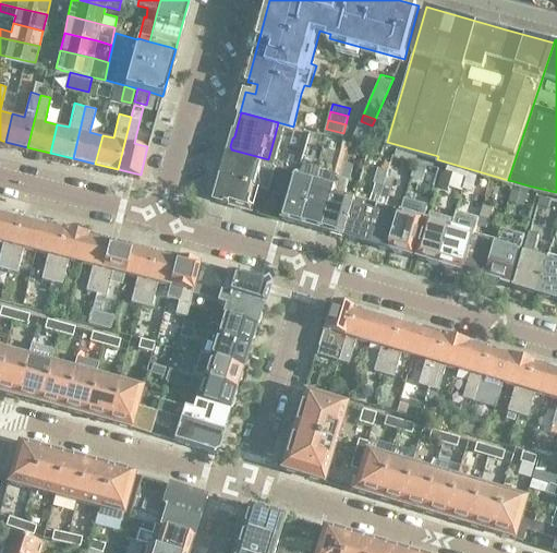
[(370,132),(372,125),(361,121),(358,127),(370,132)]
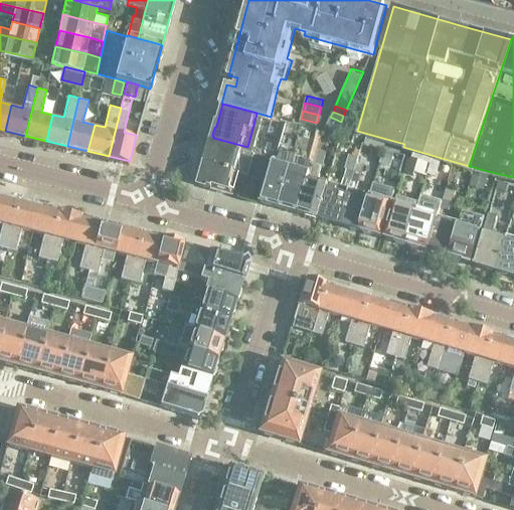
[(341,122),(330,117),(327,123),(338,128),(341,122)]
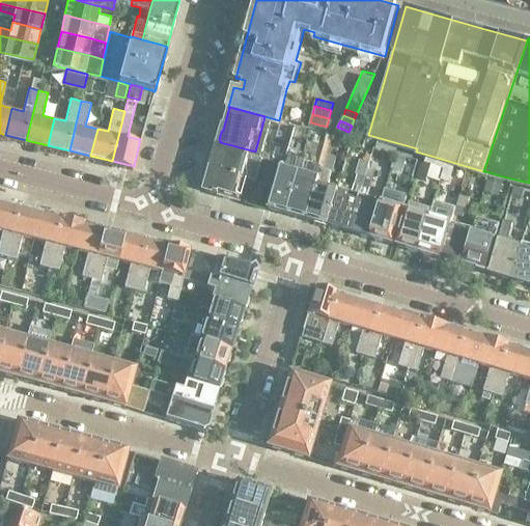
[(293,122),(280,164),(301,170),(321,175),(324,165),(325,165),(333,133),(293,122)]
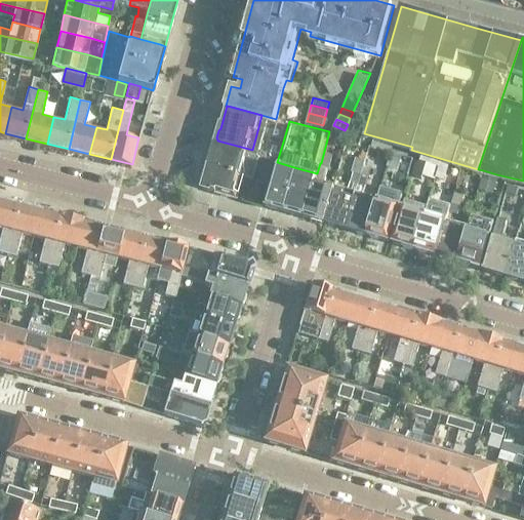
[(360,121),(357,130),(363,132),(366,123),(360,121)]
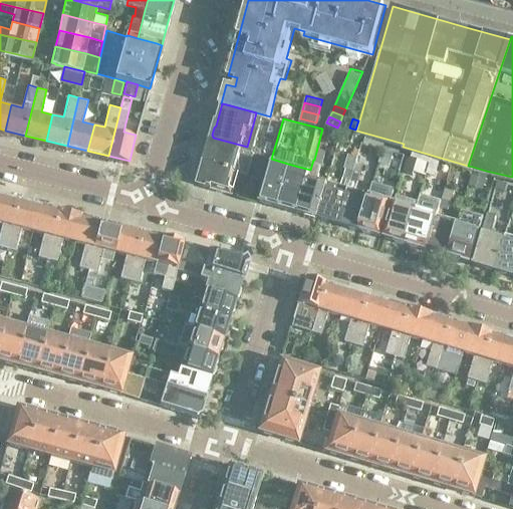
[(337,128),(326,122),(324,129),(332,131),(336,132),(337,128)]
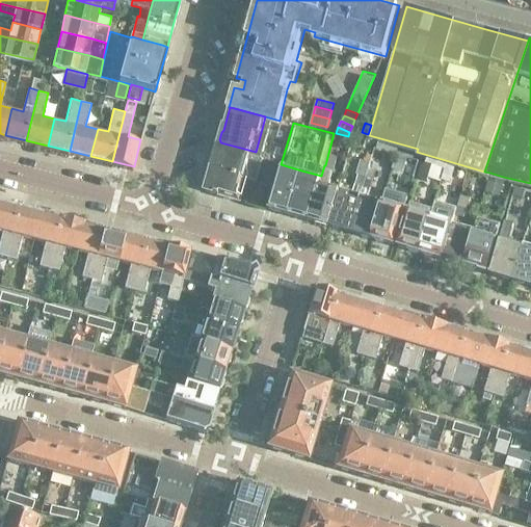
[(216,155),(215,161),(249,172),(256,152),(248,151),(240,148),(220,142),(219,146),(217,147),(215,154),(216,155)]
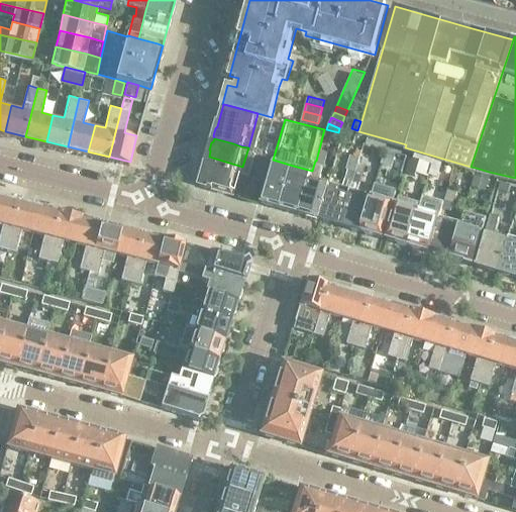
[(385,147),(381,162),(391,165),(395,150),(385,147)]
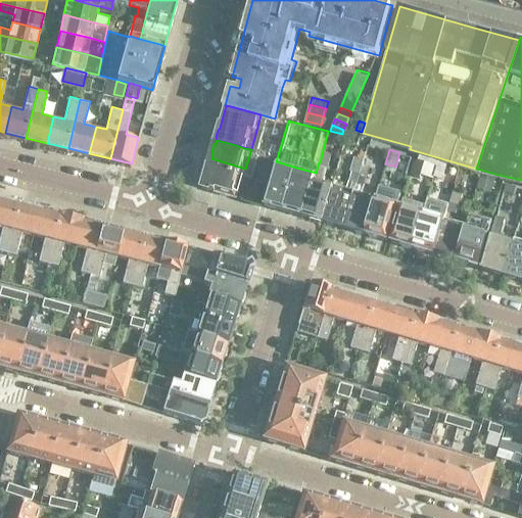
[(316,173),(304,213),(324,218),(325,217),(333,189),(334,183),(324,180),(328,165),(332,153),(323,150),(320,162),(319,162),(316,173)]
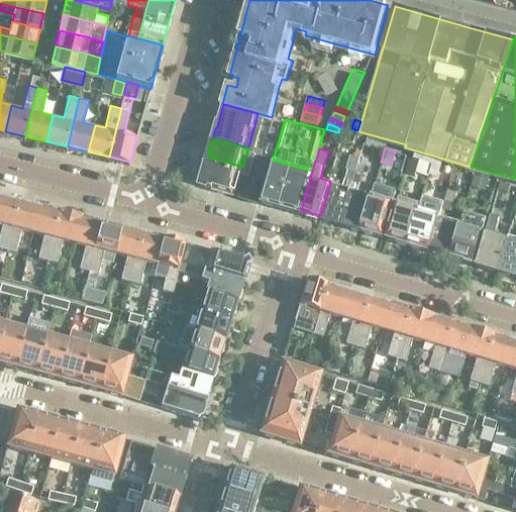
[(433,159),(414,154),(411,164),(430,170),(433,159)]
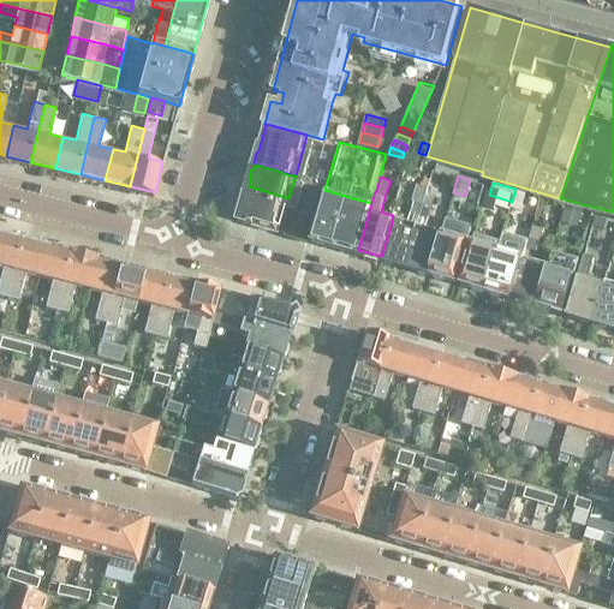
[(418,185),(410,210),(421,214),(421,213),(428,190),(428,189),(418,185)]
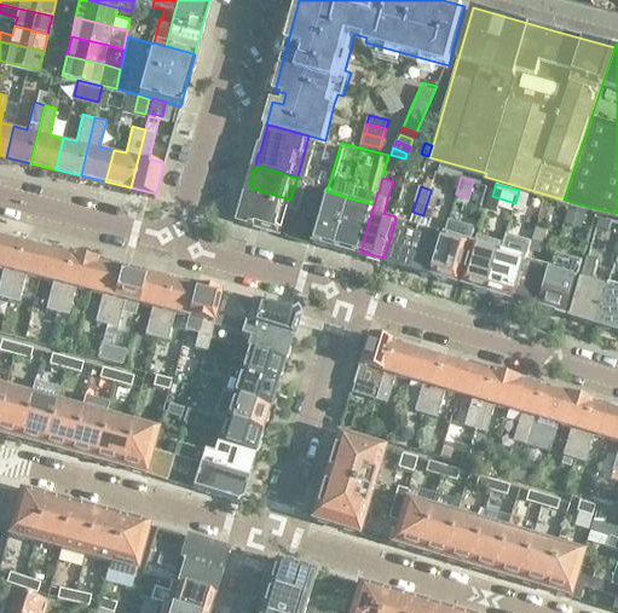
[(290,200),(250,188),(246,204),(243,206),(241,213),(242,215),(241,218),(249,220),(249,221),(255,224),(256,223),(283,230),(290,200)]
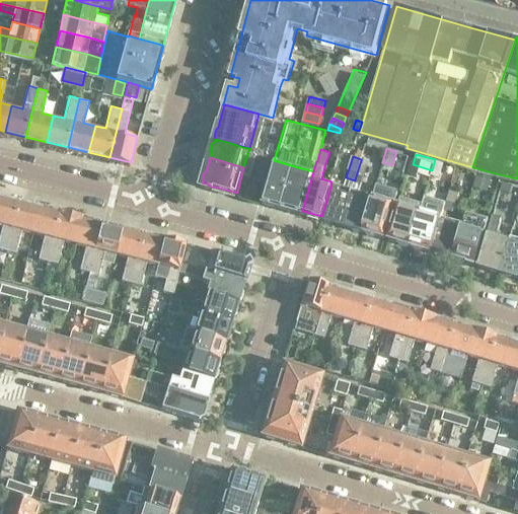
[(269,176),(263,200),(283,206),(294,166),(274,160),(271,170),(269,176)]
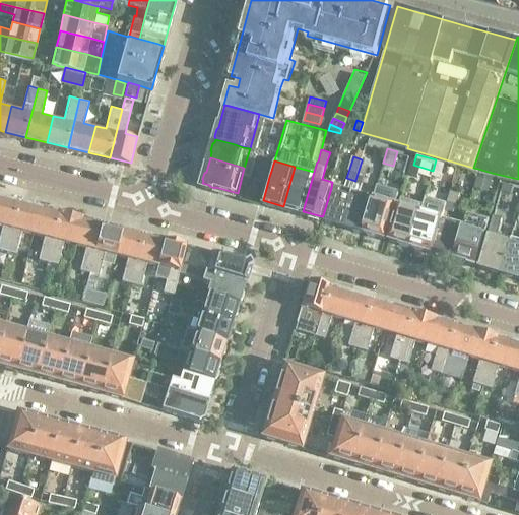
[(368,163),(362,161),(355,180),(362,182),(368,163)]
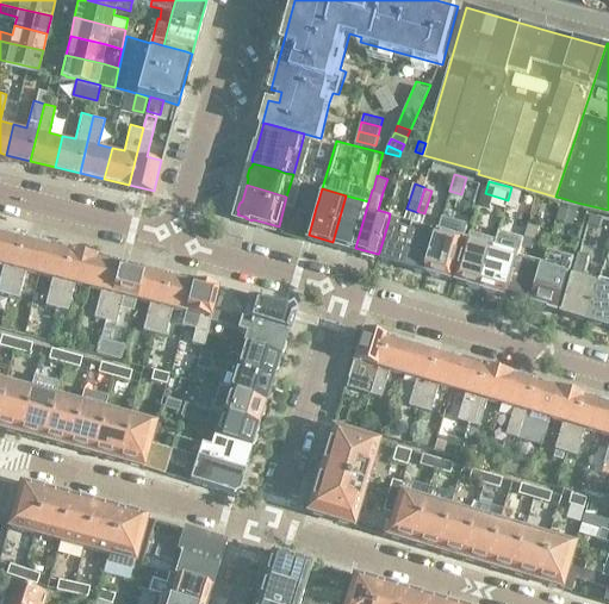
[(535,195),(513,190),(509,203),(532,210),(535,195)]
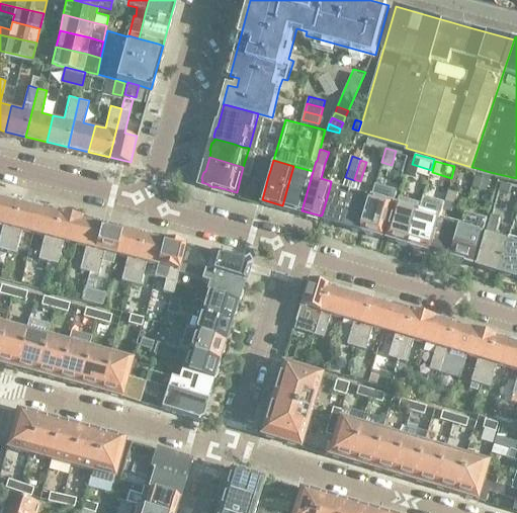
[(293,166),(282,205),(302,210),(313,171),(293,166)]
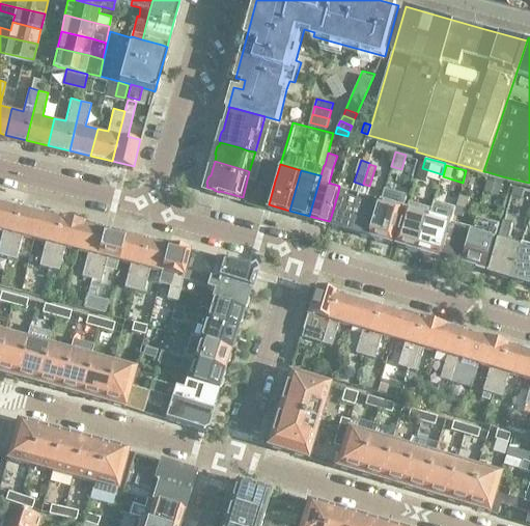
[(275,181),(277,174),(268,171),(266,178),(275,181)]
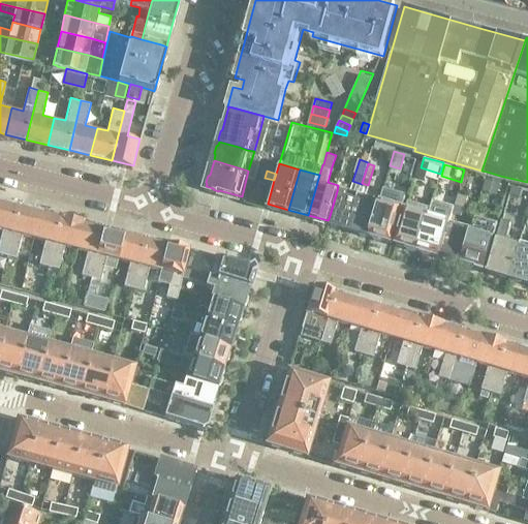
[(378,204),(371,232),(374,233),(375,235),(380,236),(382,236),(393,239),(395,233),(395,234),(402,210),(401,210),(412,174),(403,171),(392,208),(391,207),(392,204),(384,202),(383,205),(378,204)]
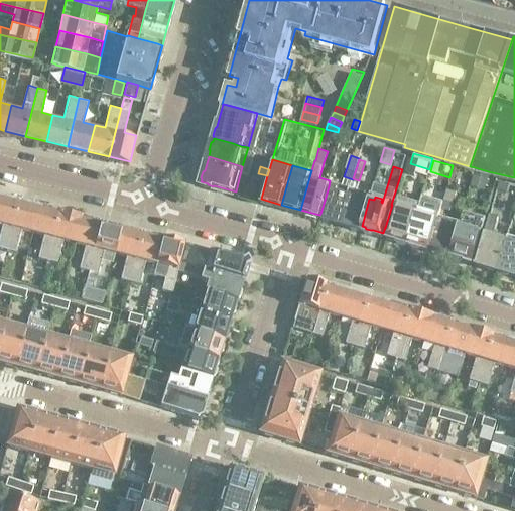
[(484,186),(488,171),(475,167),(471,182),(484,186)]
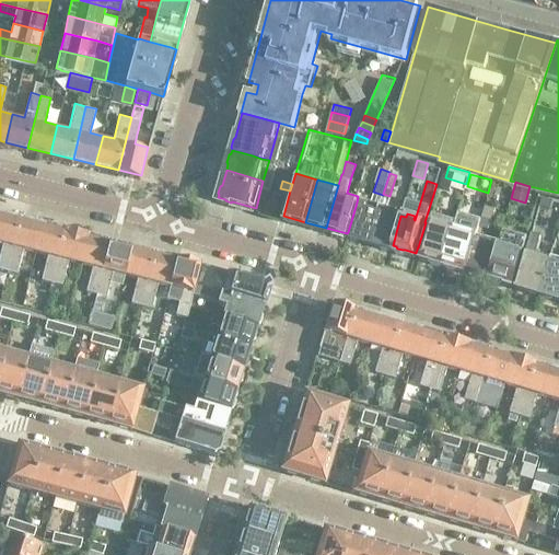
[(274,212),(283,216),(289,196),(279,193),(274,212)]
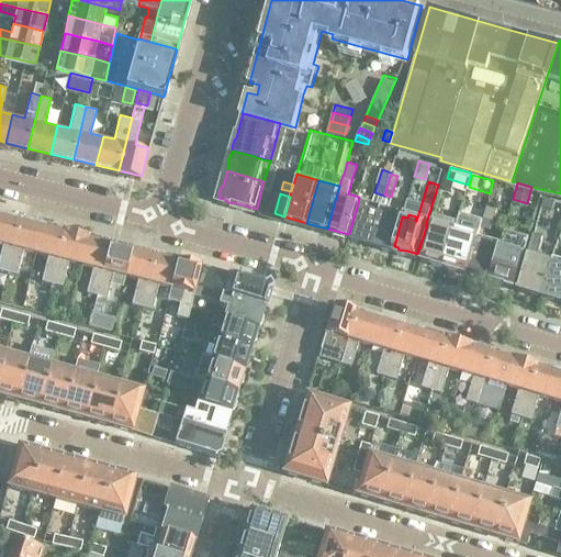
[(558,199),(546,196),(542,207),(556,210),(558,199)]
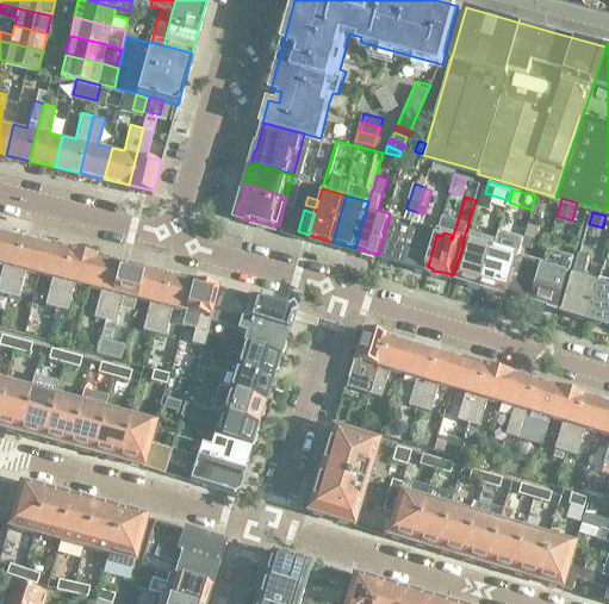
[(389,220),(379,253),(381,254),(383,255),(389,257),(392,256),(402,260),(411,226),(401,223),(401,219),(392,217),(391,220),(389,220)]
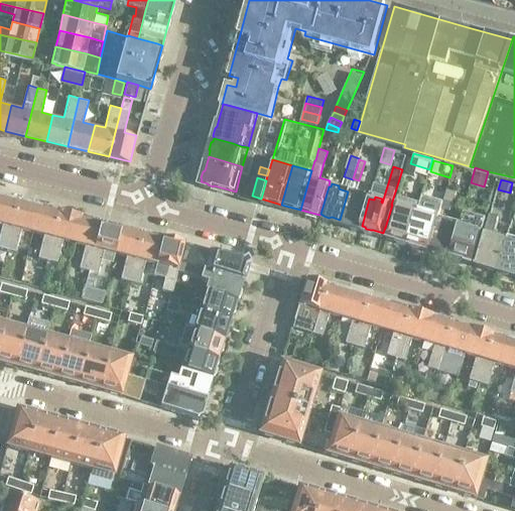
[(459,189),(448,186),(444,202),(454,205),(459,189)]
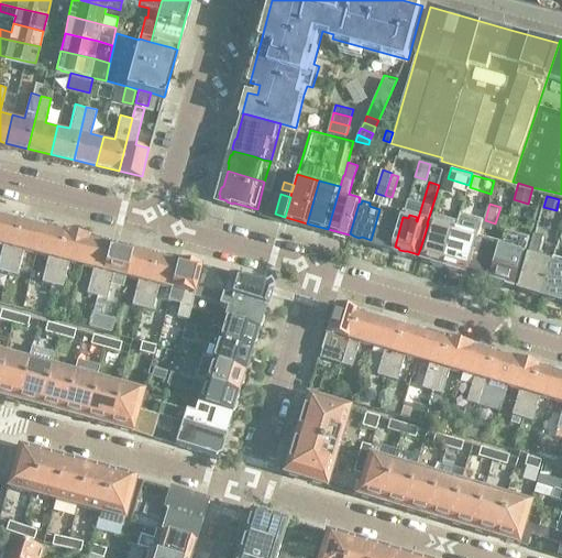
[(379,209),(371,240),(383,243),(383,244),(390,247),(393,247),(395,247),(403,217),(400,216),(401,212),(394,210),(393,214),(379,209)]
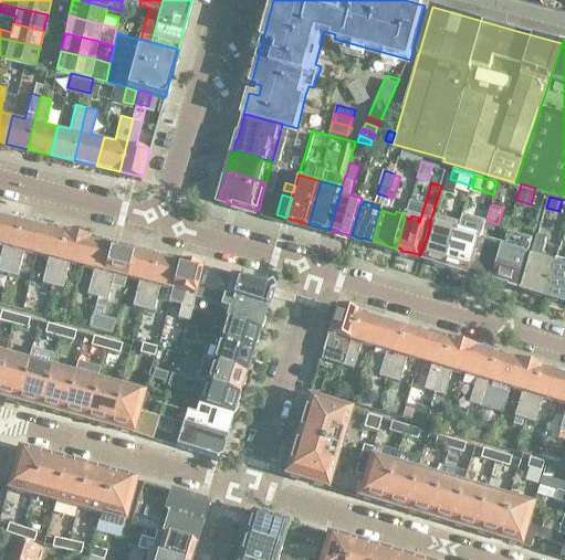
[(0,211),(0,242),(3,244),(0,256),(0,267),(8,271),(21,217),(0,211)]
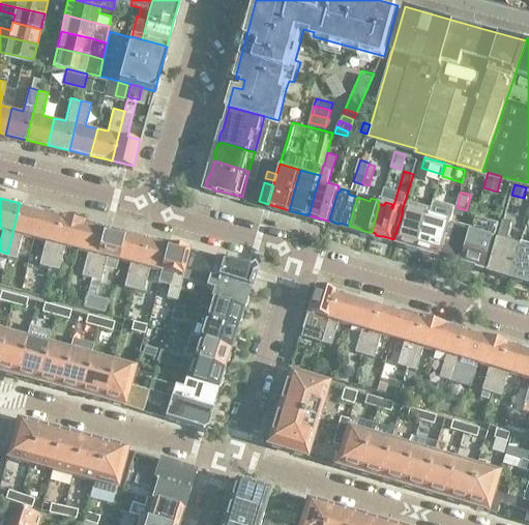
[(400,236),(398,239),(408,242),(409,244),(415,246),(416,245),(419,246),(427,219),(424,217),(425,214),(418,212),(417,215),(415,214),(419,201),(410,198),(406,211),(400,236)]
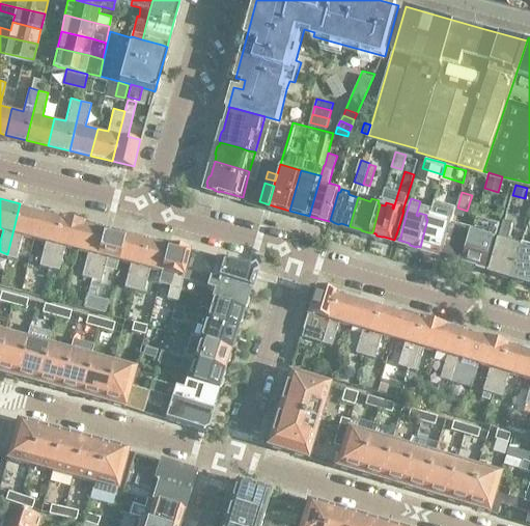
[(20,203),(7,254),(17,256),(23,233),(34,237),(42,209),(20,203)]
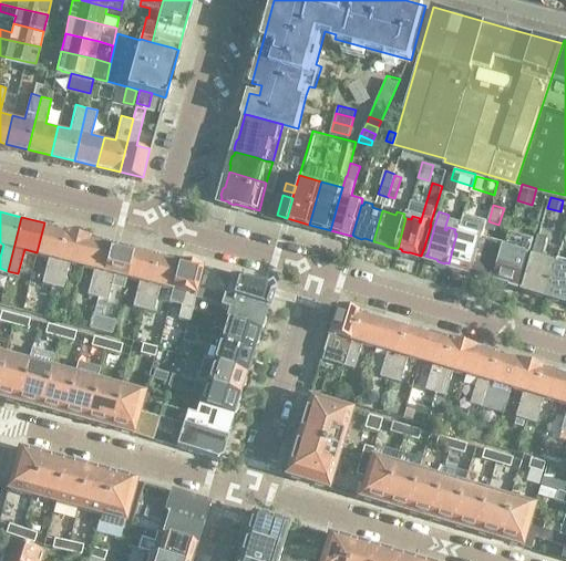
[(526,280),(524,287),(535,290),(537,292),(543,293),(546,292),(548,293),(557,262),(563,243),(547,239),(549,231),(554,234),(557,222),(544,218),(533,255),(526,280)]
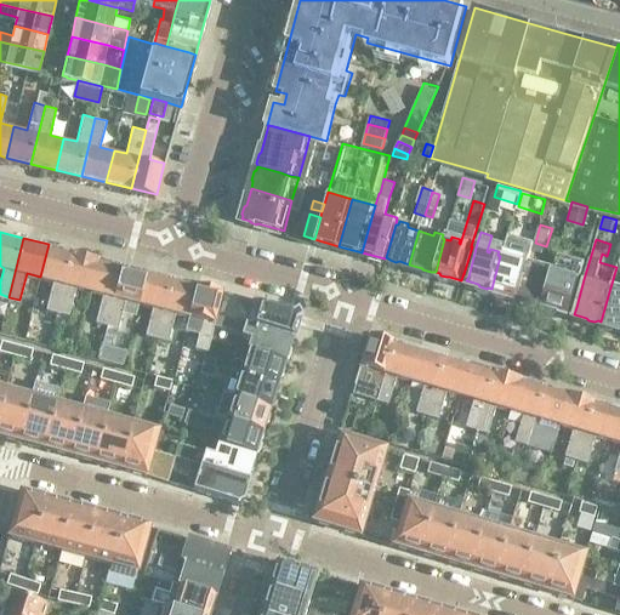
[(500,256),(491,289),(495,290),(496,291),(504,294),(506,292),(517,296),(527,263),(532,244),(521,241),(516,256),(507,254),(506,257),(500,256)]
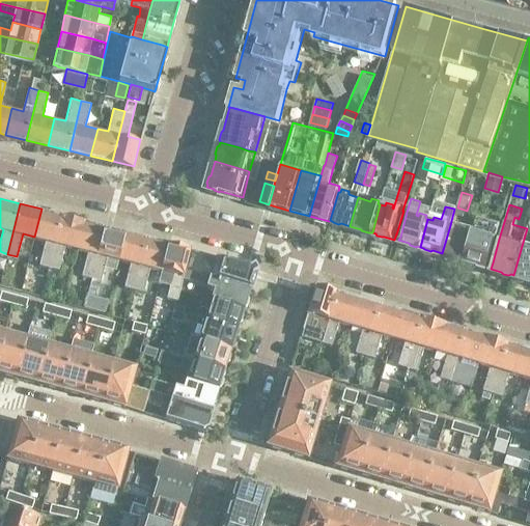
[(42,209),(34,237),(46,240),(40,263),(50,265),(62,215),(42,209)]
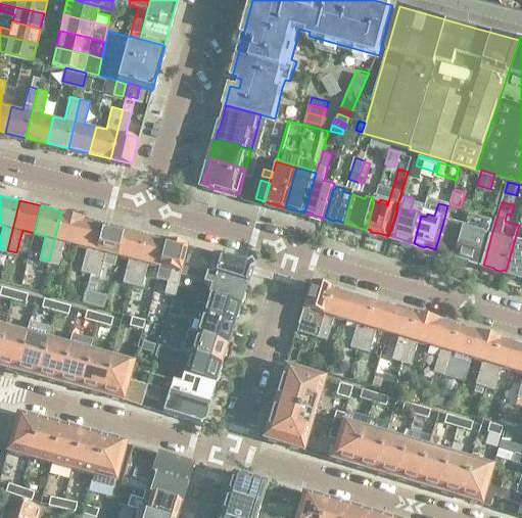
[(61,212),(49,261),(58,264),(64,241),(76,244),(83,217),(61,212)]
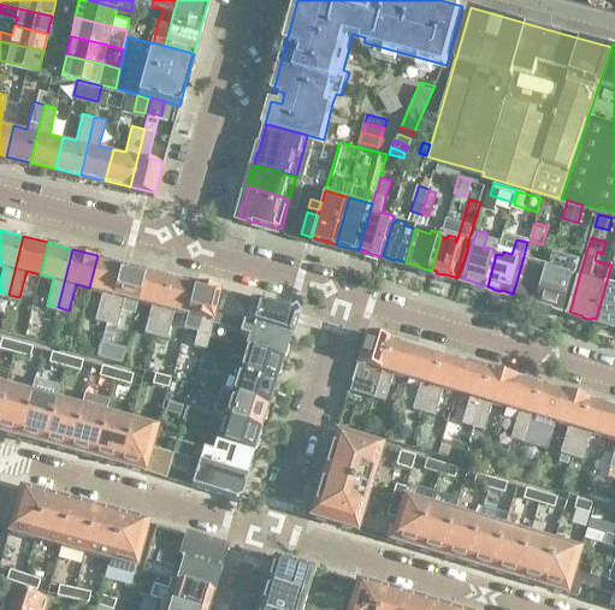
[(548,268),(538,301),(540,302),(544,305),(551,306),(554,306),(565,309),(567,303),(575,277),(574,276),(581,252),(572,249),(567,266),(551,261),(549,268),(548,268)]
